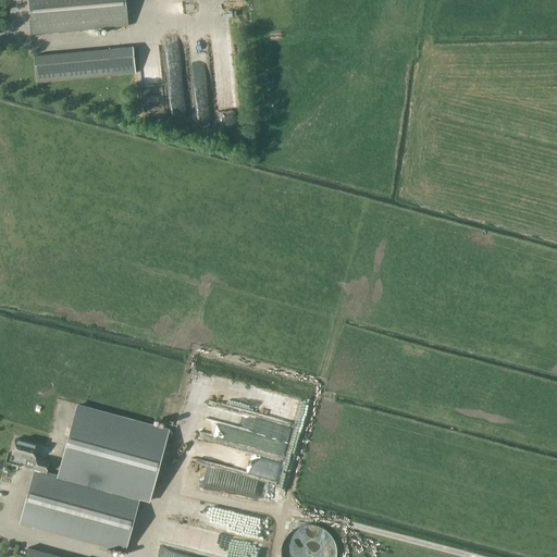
[(29,0),(33,34),(128,26),(126,0),(29,0)]
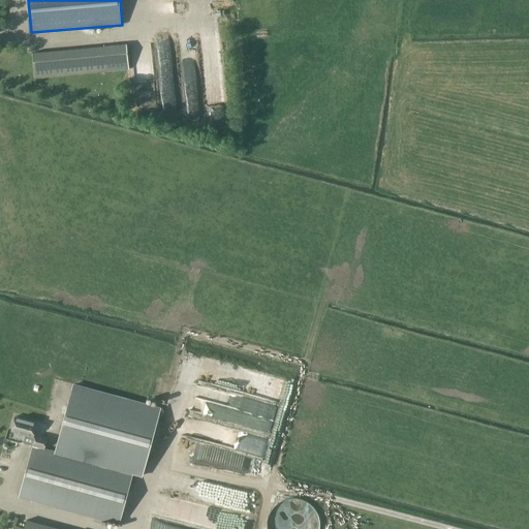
[(106,71),(106,66),(104,47),(32,54),(34,66),(35,79),(106,71)]
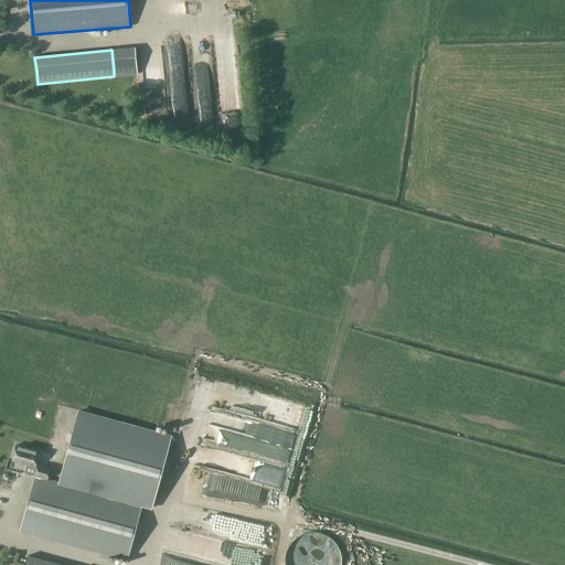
[(80,413),(60,483),(141,507),(151,509),(171,438),(80,413)]
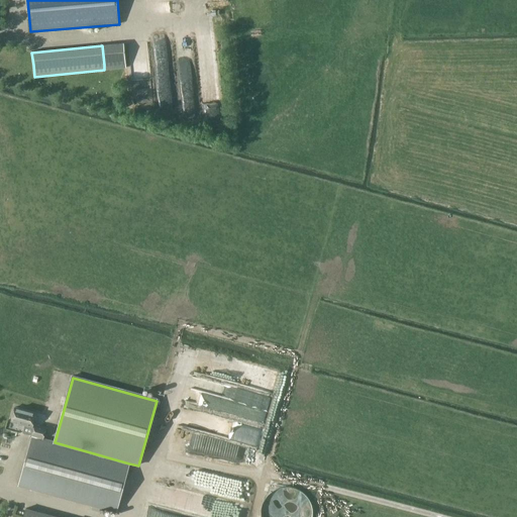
[(15,408),(11,422),(32,428),(36,414),(15,408)]
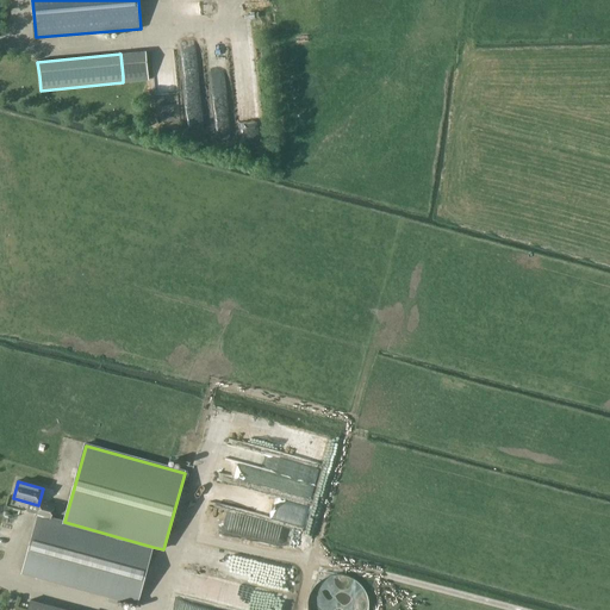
[(153,547),(64,522),(51,518),(55,505),(42,502),(38,515),(23,573),(137,604),(149,562),(153,547)]
